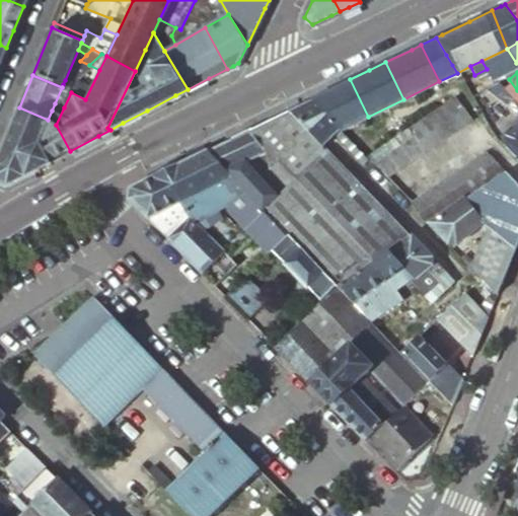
[(348,80),(330,89),(348,126),(368,117),(350,79),(348,80)]
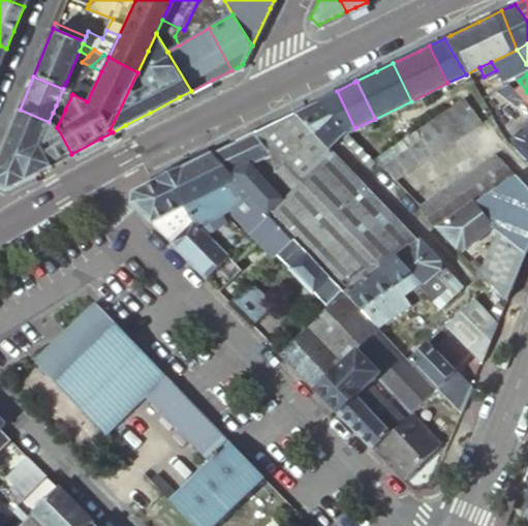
[(329,95),(313,102),(344,134),(354,128),(337,91),(329,95)]
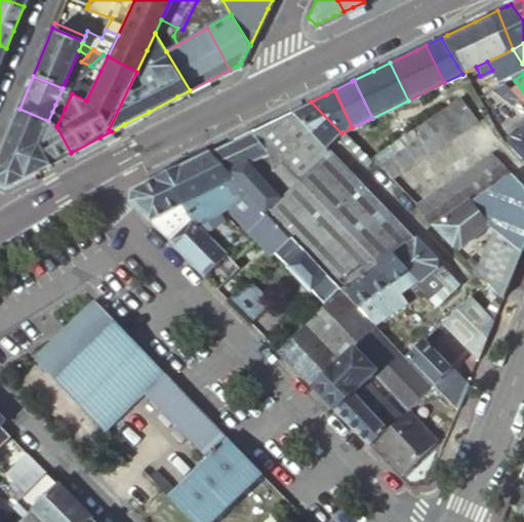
[(523,90),(523,91),(512,102),(523,112),(523,90)]
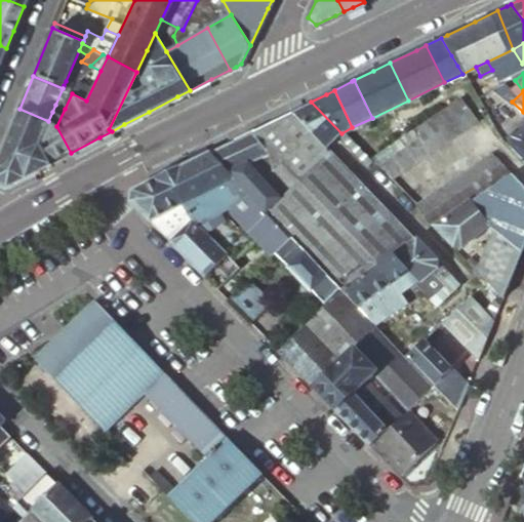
[(459,97),(402,138),(417,159),(474,119),(459,97)]
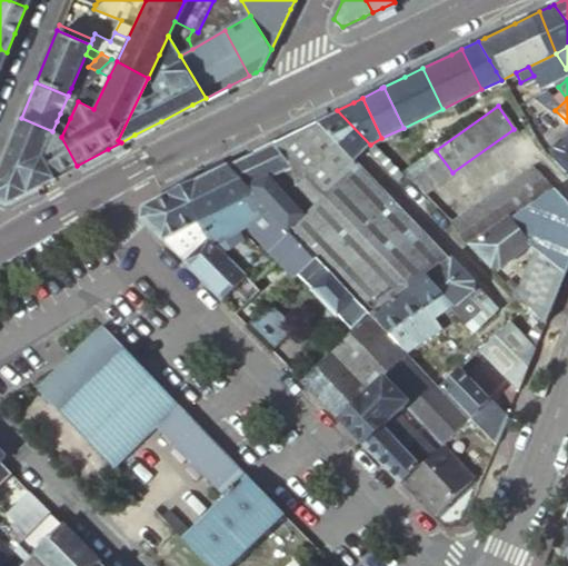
[(370,145),(337,110),(335,111),(326,115),(314,121),(352,160),(366,148),(370,145)]
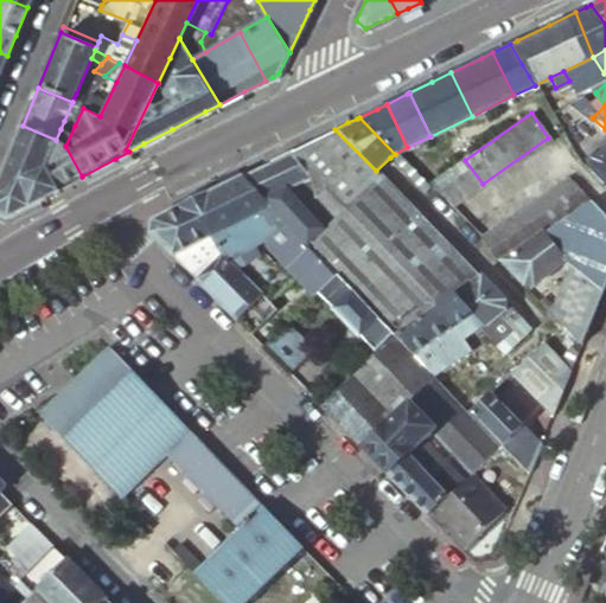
[(75,180),(82,177),(65,146),(75,126),(64,121),(61,129),(56,140),(46,162),(59,187),(75,180)]
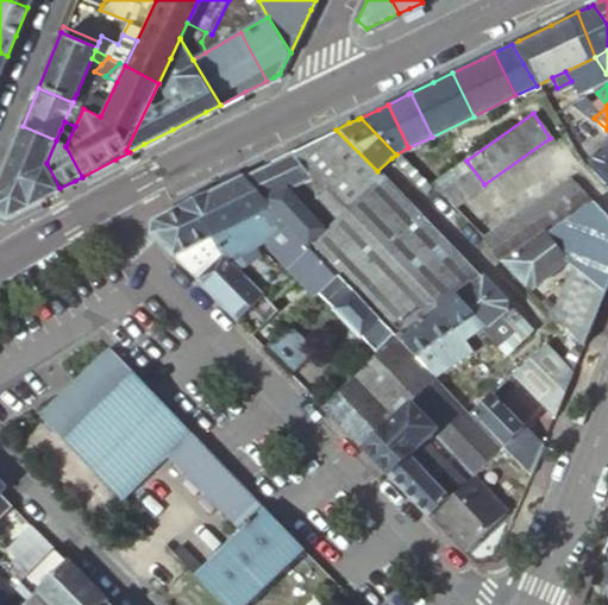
[(39,200),(60,188),(46,163),(56,140),(23,126),(0,180),(0,213),(7,216),(39,200)]
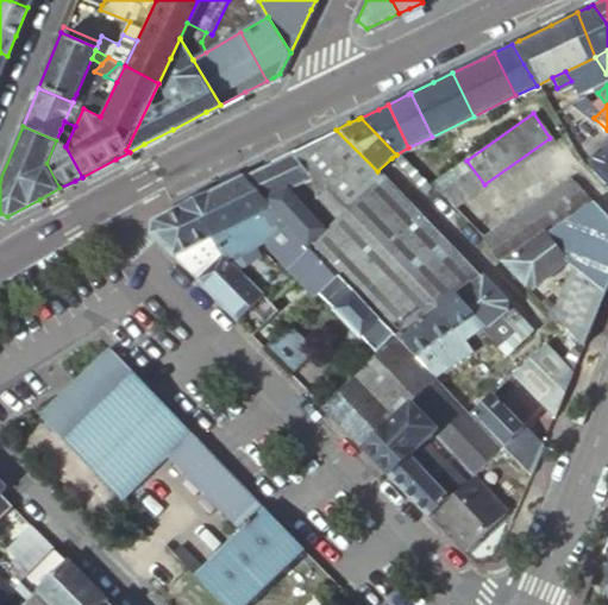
[(308,143),(286,153),(306,176),(283,190),(301,206),(313,194),(336,218),(380,175),(377,171),(336,130),(331,132),(308,143)]
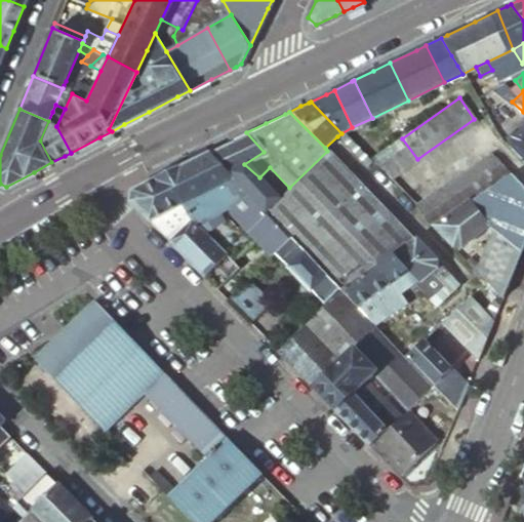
[(351,143),(369,162),(395,144),(384,134),(380,136),(370,127),(351,143)]
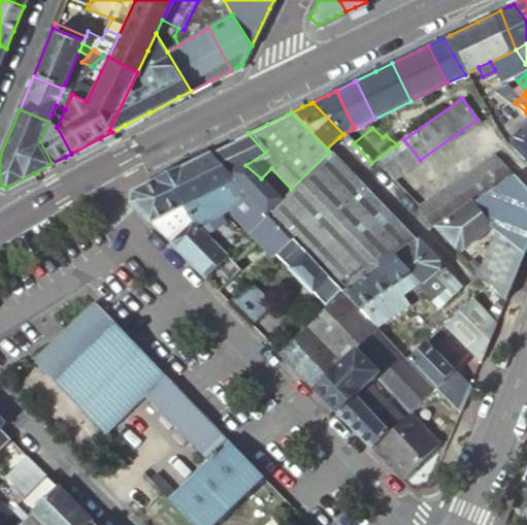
[(226,143),(210,152),(267,209),(281,196),(261,178),(245,165),(265,153),(248,133),(226,143)]
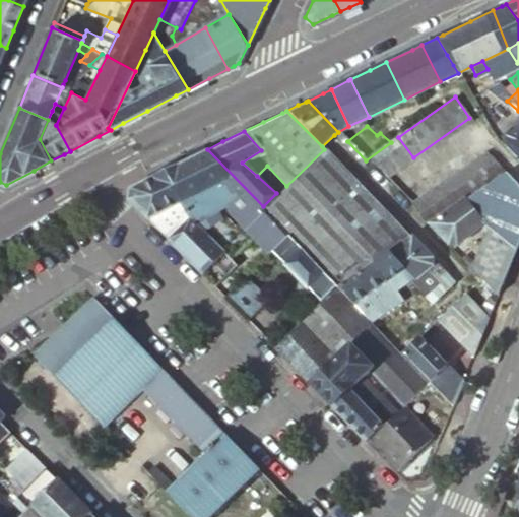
[(362,166),(366,160),(347,141),(345,139),(338,132),(334,135),(362,166)]
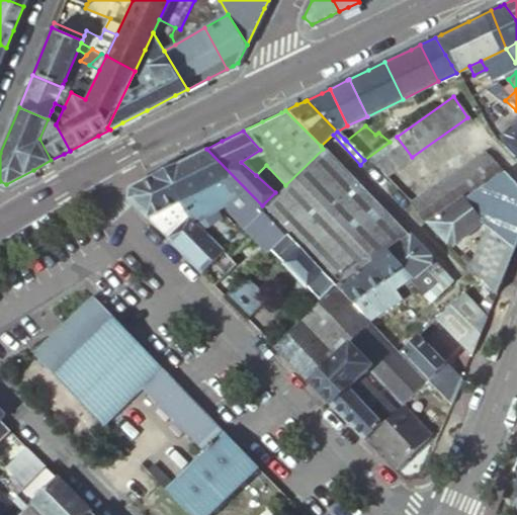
[(504,145),(516,158),(516,132),(513,138),(504,145)]
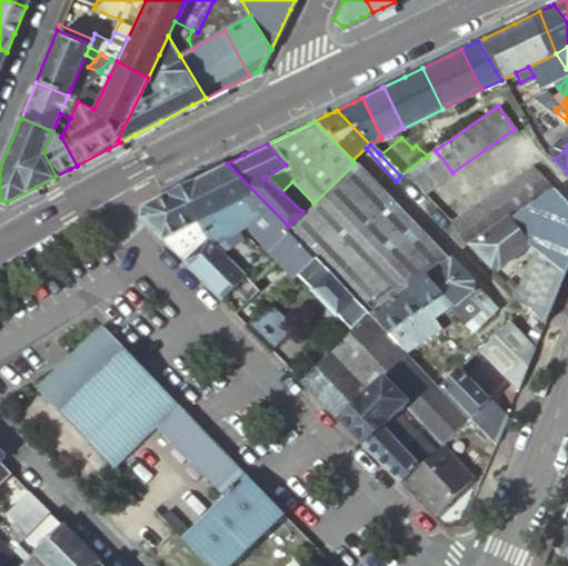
[(452,172),(436,150),(428,156),(400,176),(420,196),(452,172)]
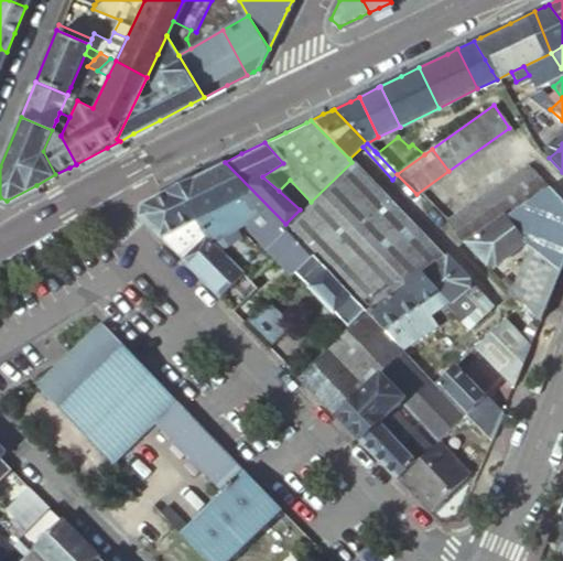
[(285,224),(225,162),(204,172),(196,175),(176,185),(207,234),(213,239),(241,223),(279,261),(293,276),(298,272),(300,269),(315,255),(291,229),(285,224)]
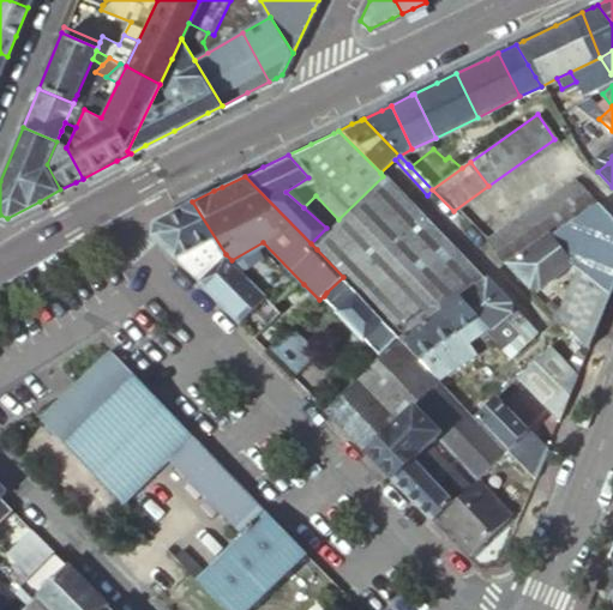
[(461,255),(383,176),(338,219),(330,228),(326,228),(311,243),(317,249),(343,277),(389,325),(400,336),(416,324),(436,312),(457,297),(485,278),(461,255)]
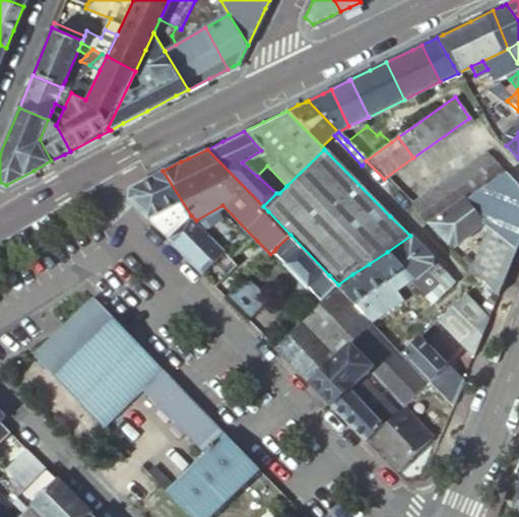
[(428,222),(504,170),(488,153),(484,150),(408,203),(428,222)]
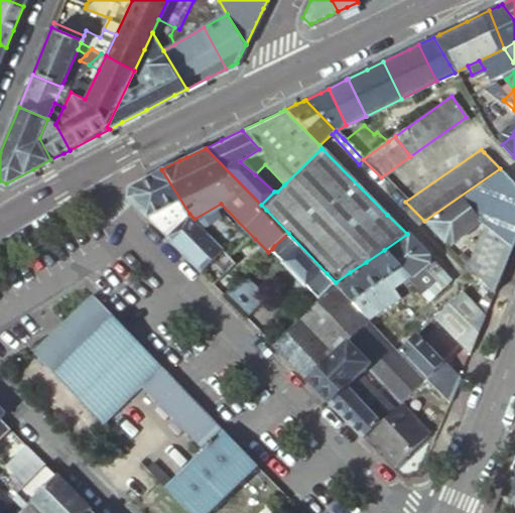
[(265,164),(255,174),(274,191),(277,191),(284,184),(265,164)]
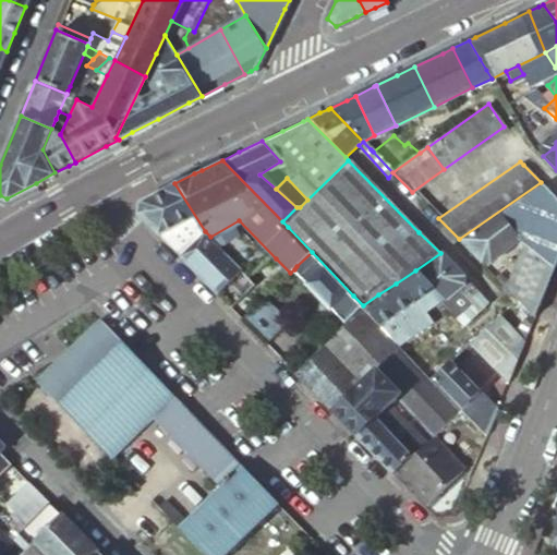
[(516,240),(556,206),(556,198),(541,182),(459,239),(480,261),(489,262),(516,240)]
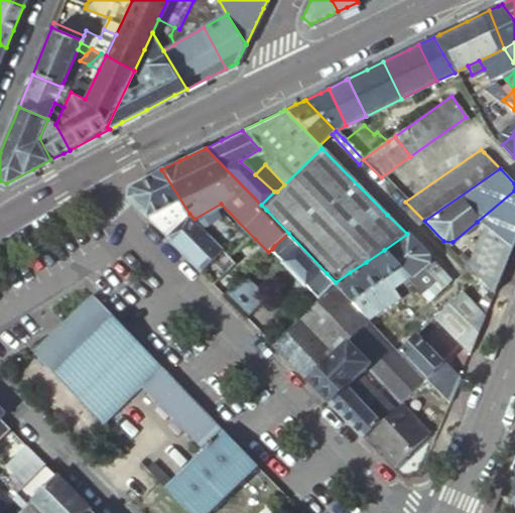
[(189,214),(161,169),(148,175),(130,184),(128,196),(147,215),(167,236),(189,214)]
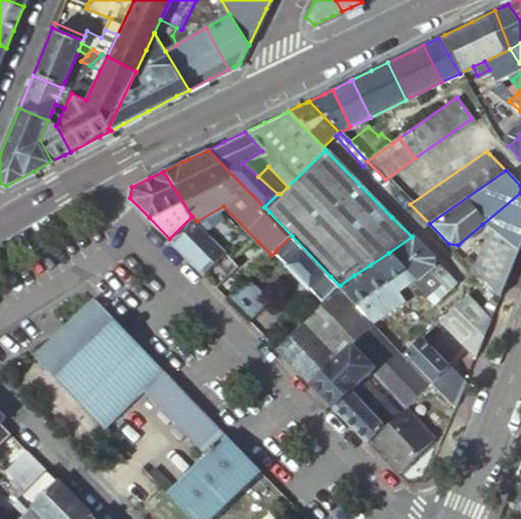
[(520,241),(520,193),(482,224),(488,230),(474,262),(465,253),(461,256),(499,295),(520,241)]
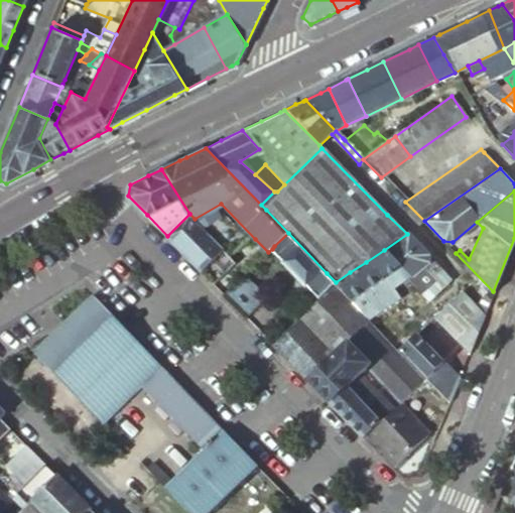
[(221,204),(195,219),(223,249),(233,260),(255,239),(221,204)]
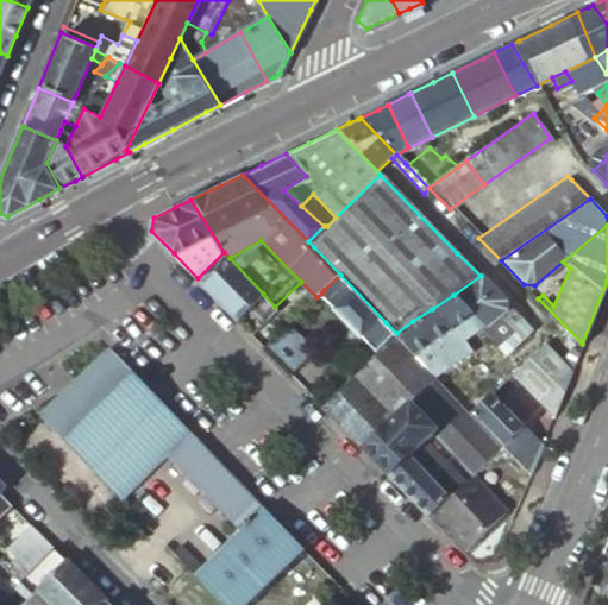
[(237,319),(263,294),(230,258),(224,252),(198,278),(237,319)]
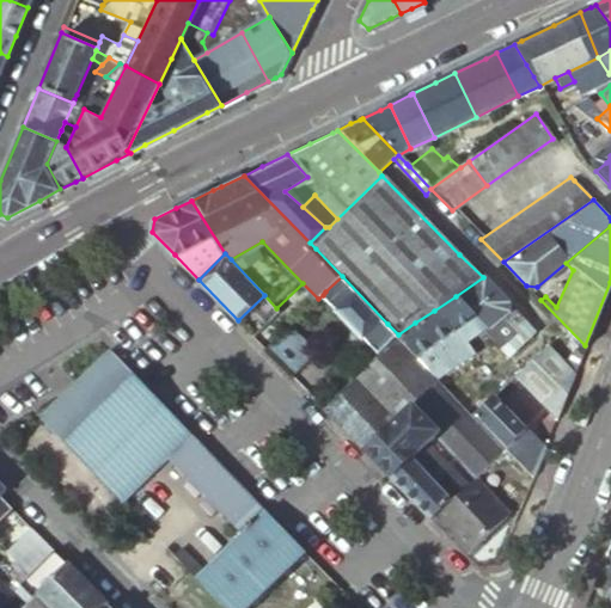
[(388,324),(342,276),(325,292),(323,295),(336,308),(335,311),(362,341),(365,339),(379,352),(384,348),(398,335),(388,324)]
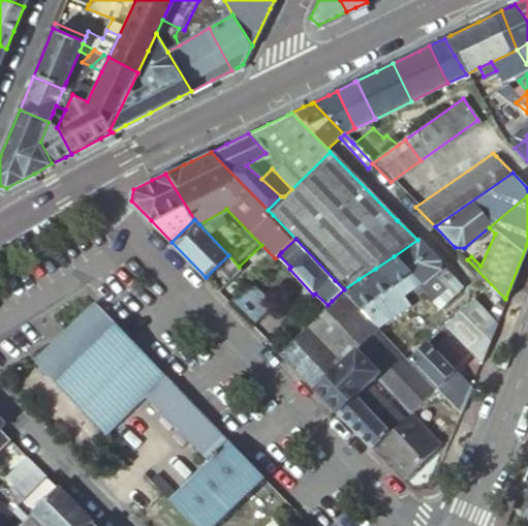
[(442,266),(417,240),(394,256),(410,274),(417,281),(442,266)]
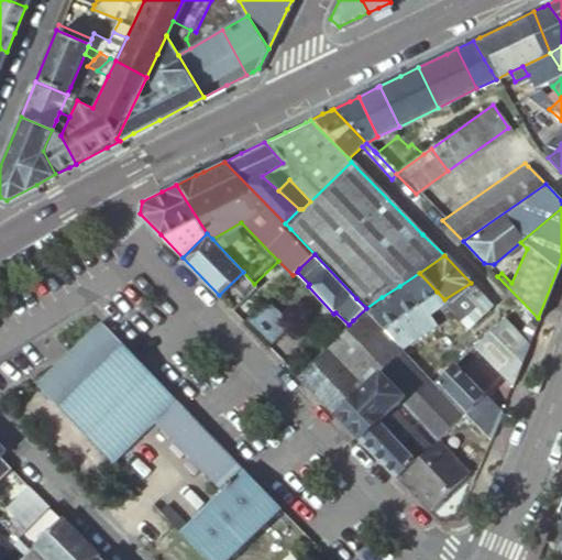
[(219,295),(233,309),(257,286),(254,284),(243,272),(219,295)]
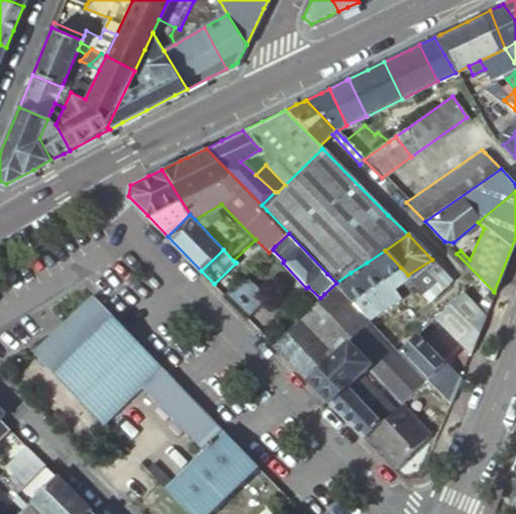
[(401,268),(385,250),(367,263),(383,280),(401,268)]
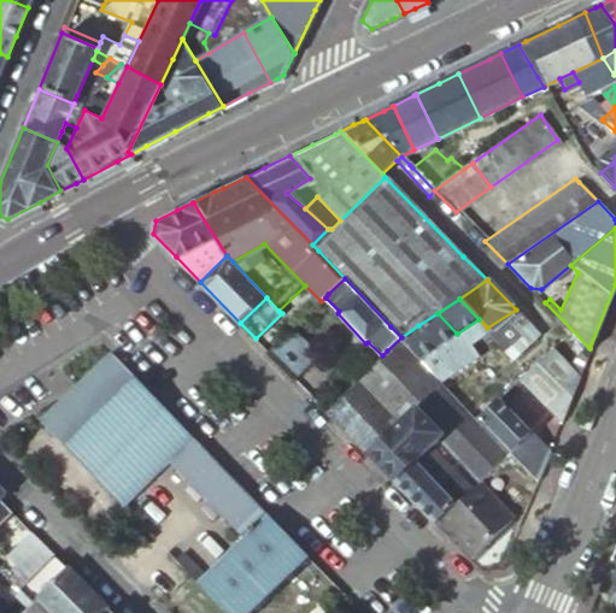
[(316,306),(294,326),(292,329),(300,337),(324,314),(316,306)]
